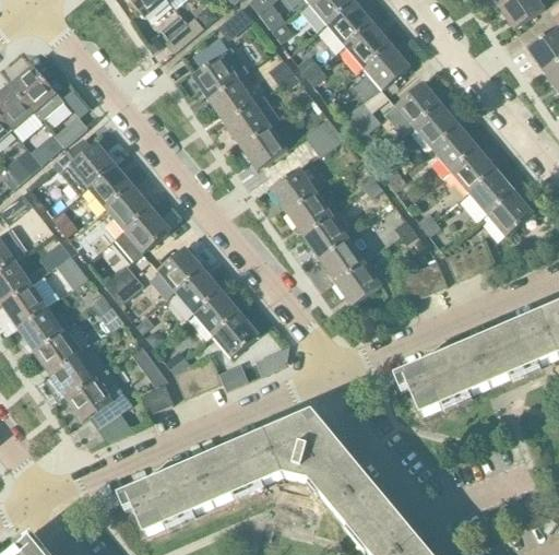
[(129,0),(145,19),(167,0),(129,0)]
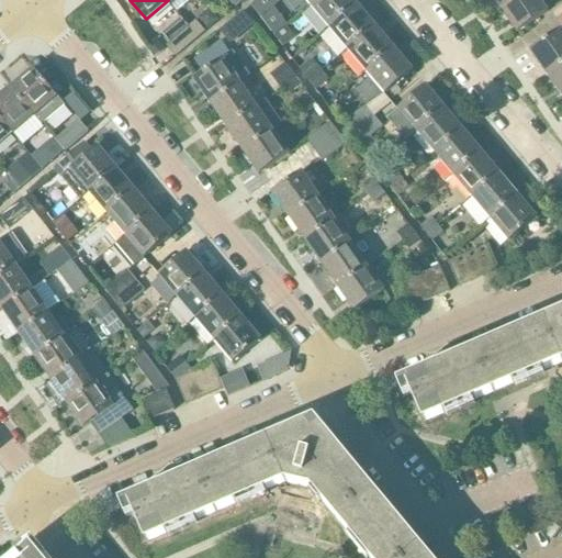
[(251,0),(250,1),(260,13),(273,3),(277,0),(251,0)]
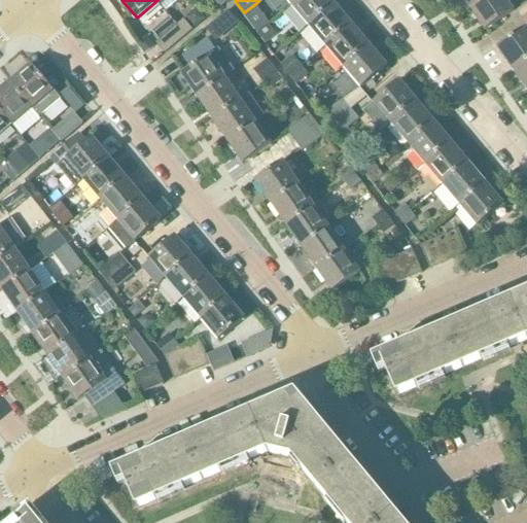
[(309,25),(336,2),(334,0),(295,0),(291,4),(309,25)]
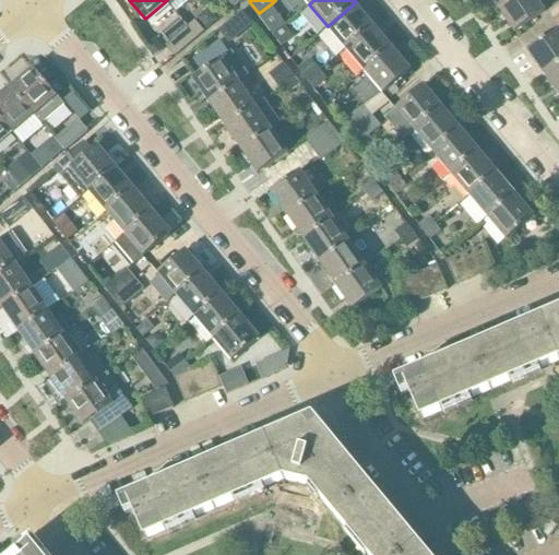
[(504,0),(498,4),(515,28),(545,8),(539,0),(504,0)]
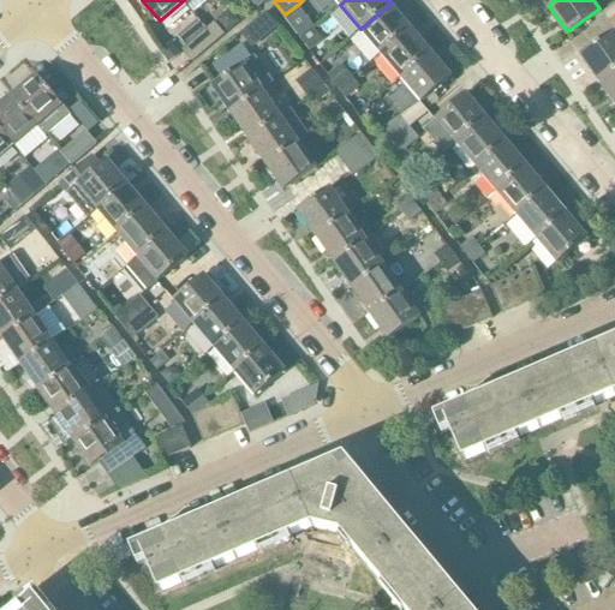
[(381,52),(412,25),(392,3),(360,29),(381,52)]
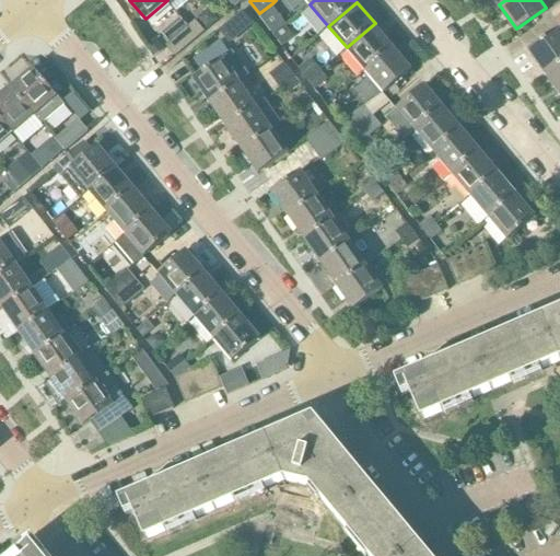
[(272,3),(259,13),(272,32),(284,23),(287,21),(272,3)]
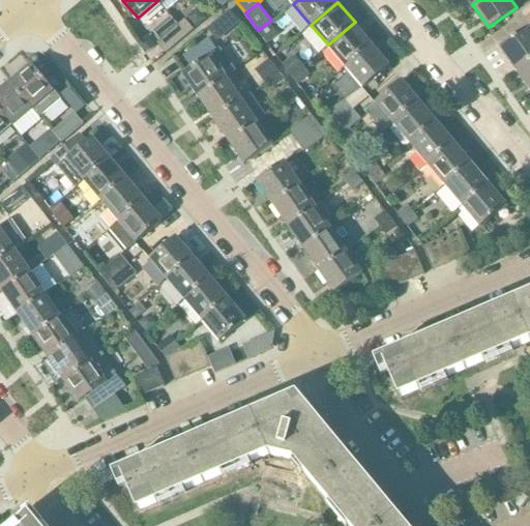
[(199,5),(188,13),(197,24),(207,16),(199,5)]
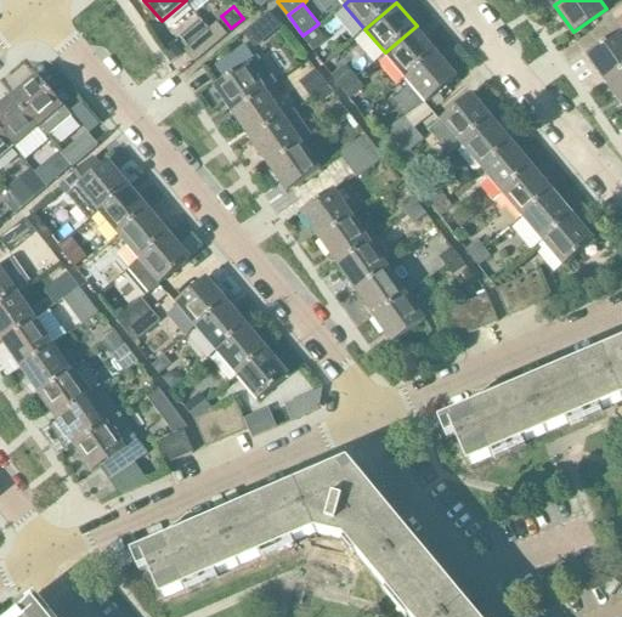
[(244,29),(255,43),(281,21),(270,9),(244,29)]
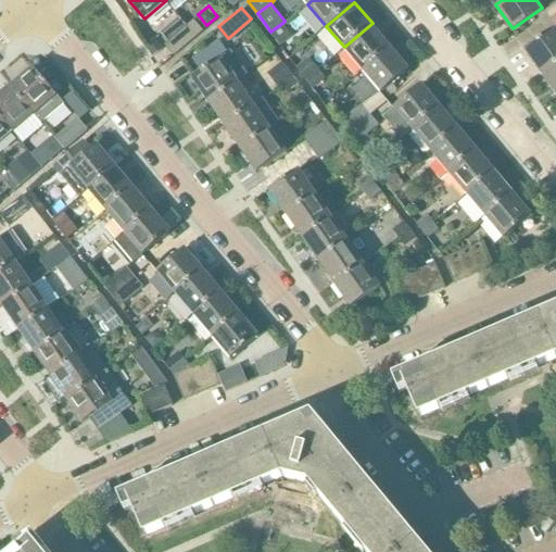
[(187,23),(197,34),(203,27),(193,16),(187,23)]
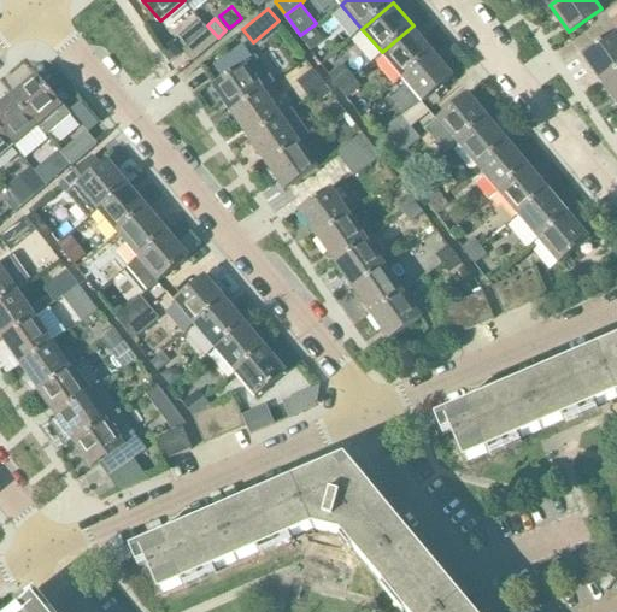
[(218,37),(207,25),(182,46),(193,58),(218,37)]
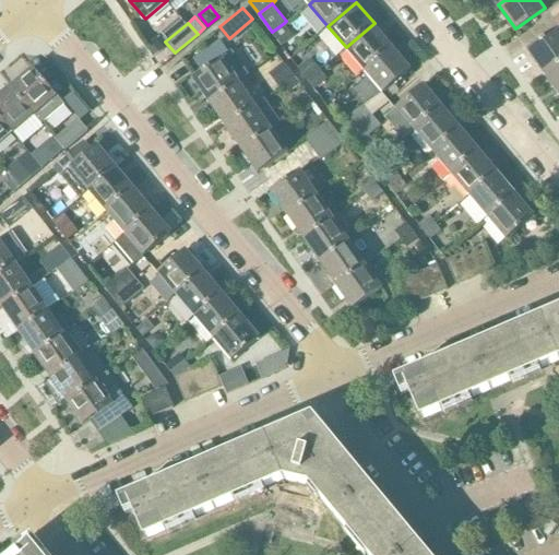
[(284,23),(272,32),(278,39),(282,43),(293,34),(284,23)]
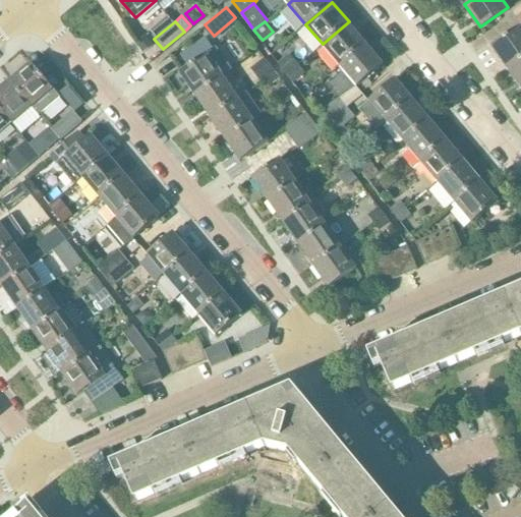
[(340,64),(357,49),(366,42),(349,21),(323,44),(340,64)]
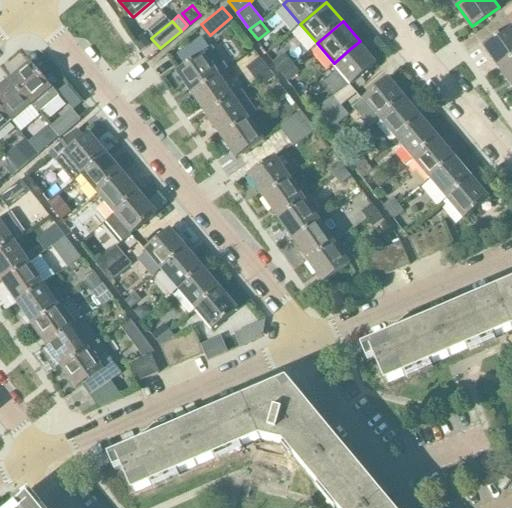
[(498,65),(511,55),(511,25),(511,24),(483,43),(498,65)]
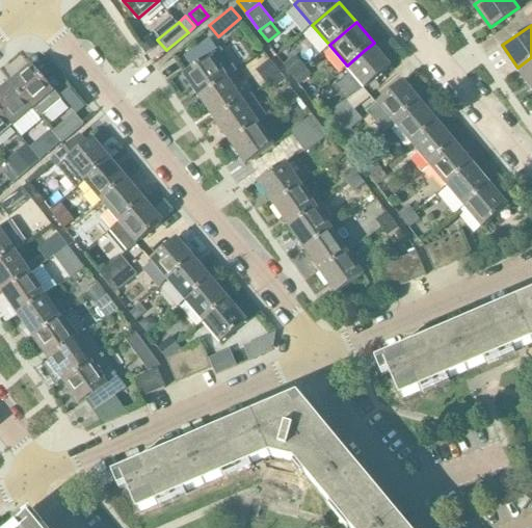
[(139,38),(138,40),(147,50),(156,44),(149,32),(139,38)]
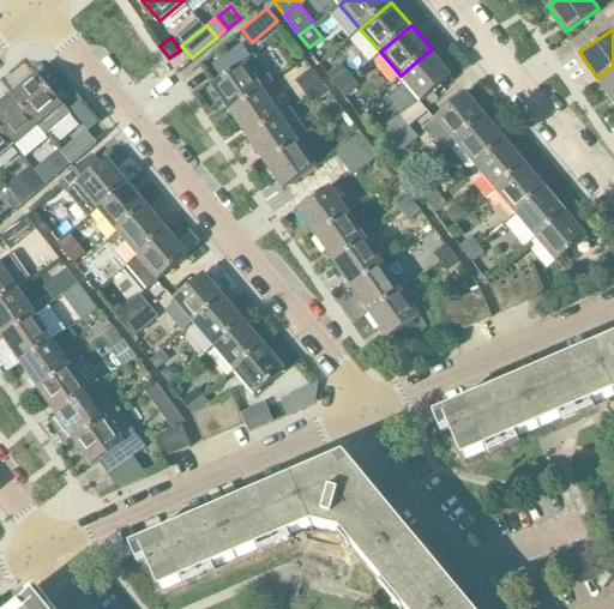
[(432,49),(421,58),(401,76),(420,100),(451,73),(432,49)]
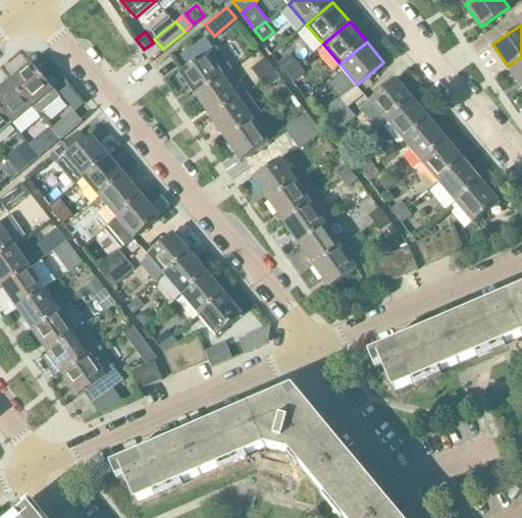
[(189,64),(179,70),(195,94),(223,73),(232,67),(216,44),(208,51),(189,64)]
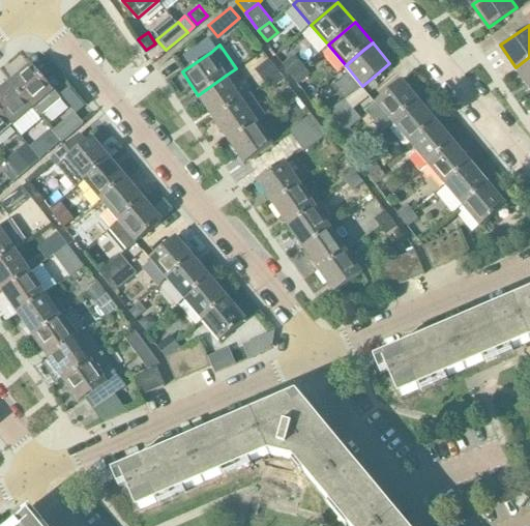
[(283,61),(286,66),(292,74),(303,65),(293,53),(283,61)]
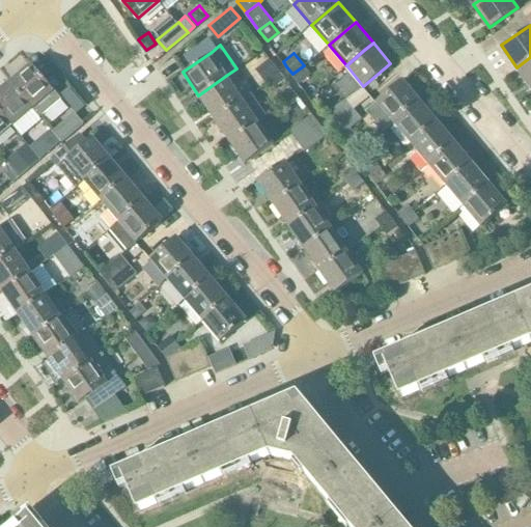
[(271,57),(258,67),(267,79),(279,70),(274,62),(271,57)]
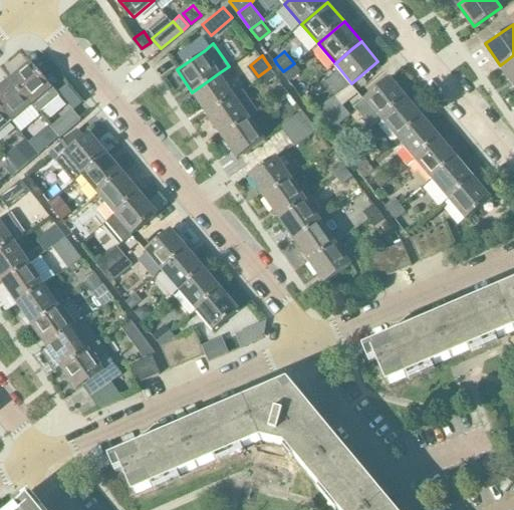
[(513,84),(513,55),(500,65),(513,84)]
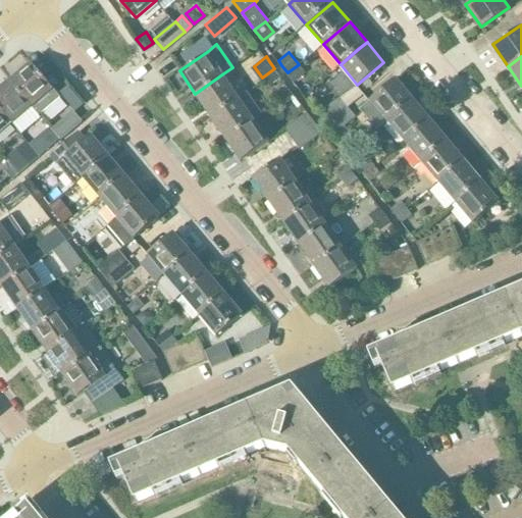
[(31,60),(9,79),(32,105),(39,112),(59,95),(31,60)]
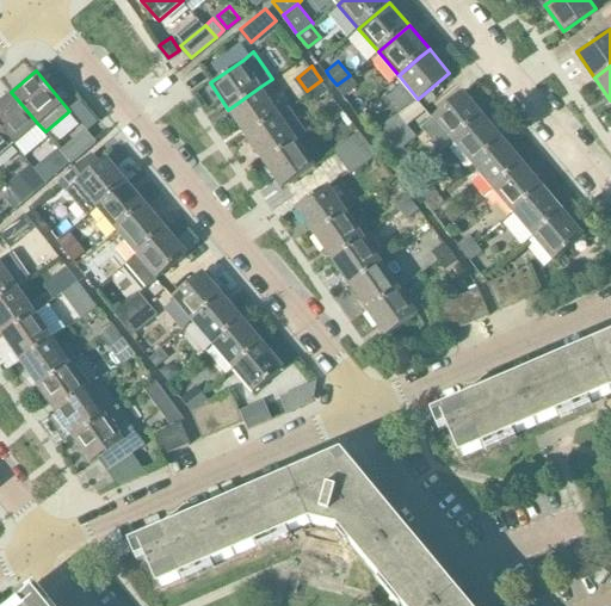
[(350,75),(337,85),(343,93),(355,82),(350,75)]
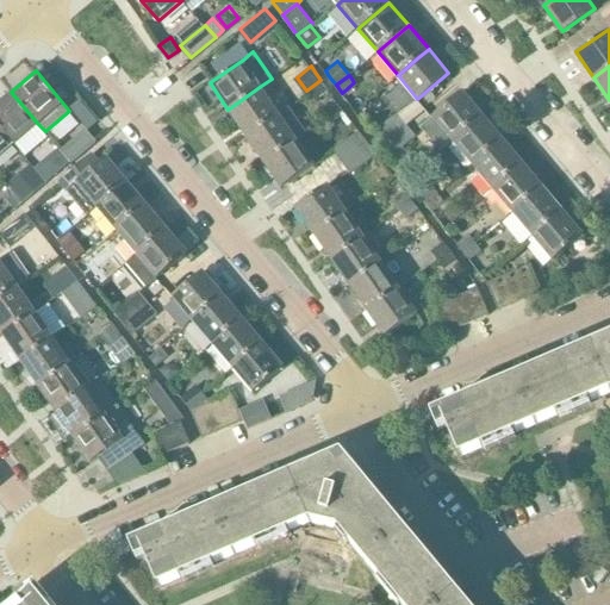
[(322,80),(309,89),(315,98),(328,88),(322,80)]
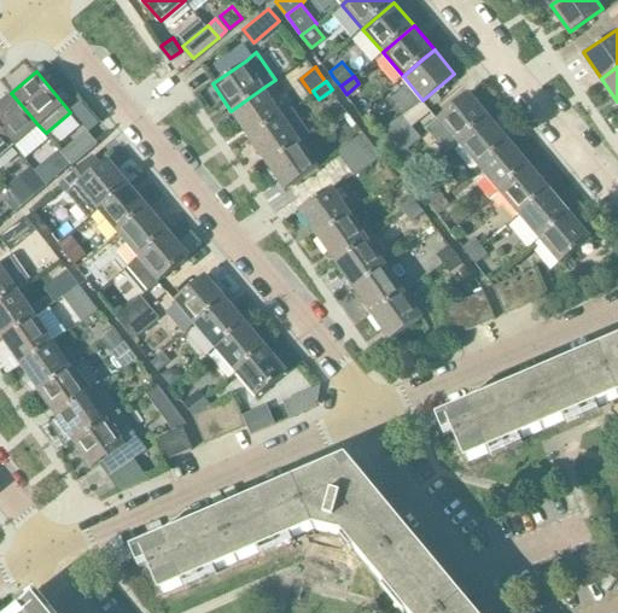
[(283,114),(283,112),(264,87),(231,111),(249,136),(283,114)]
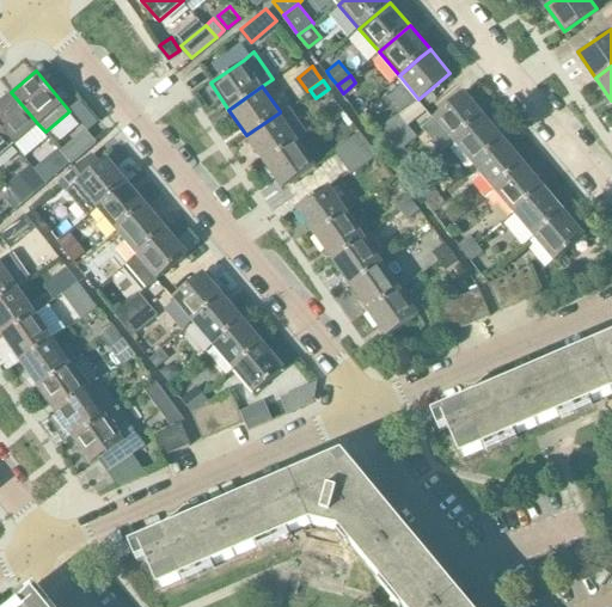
[(433,116),(421,126),(441,151),(453,140),(454,141),(485,115),(464,90),(433,116)]
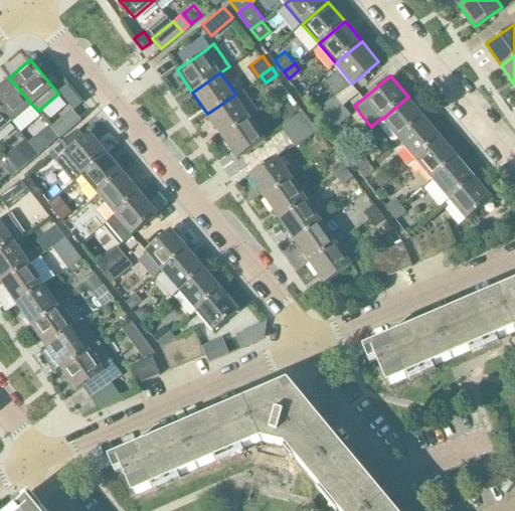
[(31,104),(9,77),(0,84),(0,106),(12,120),(31,104)]
